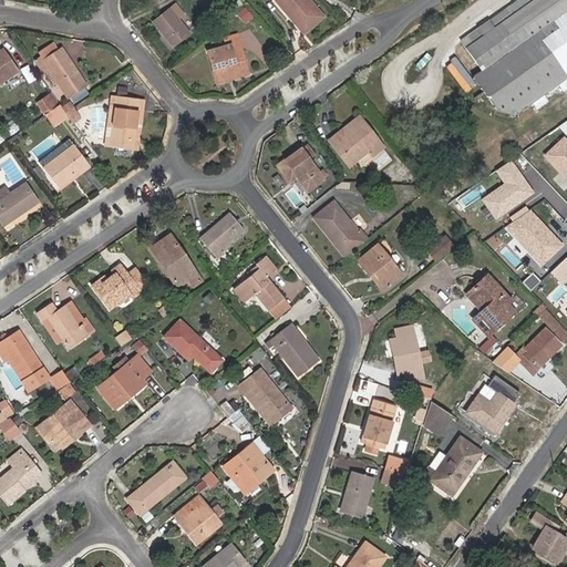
[(307,30),(323,17),(308,0),(276,0),(290,17),(292,13),(307,30)]
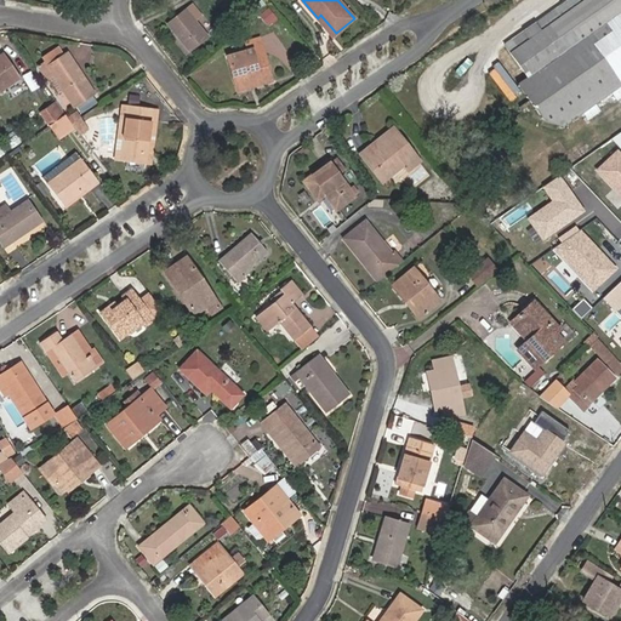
[(517,84),(542,120),(563,126),(611,91),(616,98),(620,95),(620,0),(569,0),(505,45),(528,77),(517,84)]
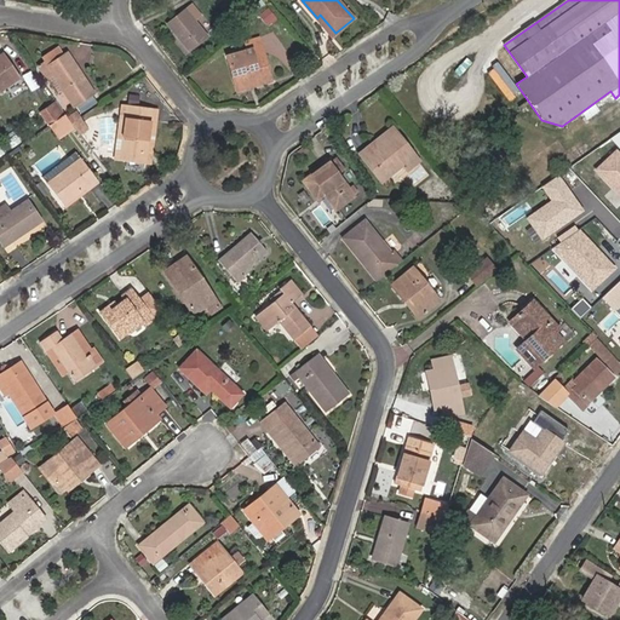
[(190,49),(207,34),(194,19),(201,13),(191,4),(167,23),(190,49)]
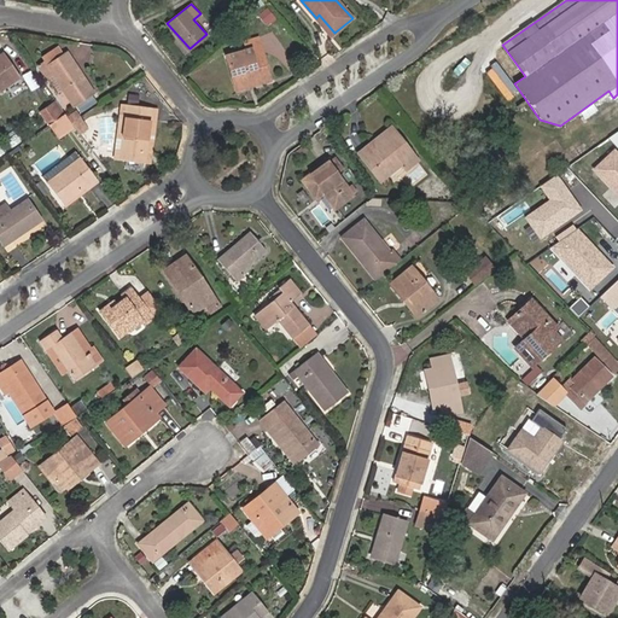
[(332,35),(334,33),(319,15),(316,18),(332,35)]
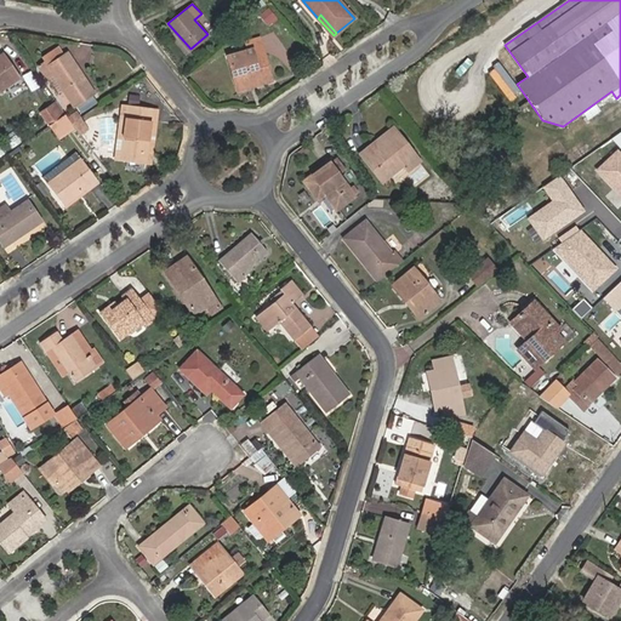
[(258,85),(273,81),(260,38),(245,41),(248,49),(229,53),(237,85),(257,80),(258,85)]
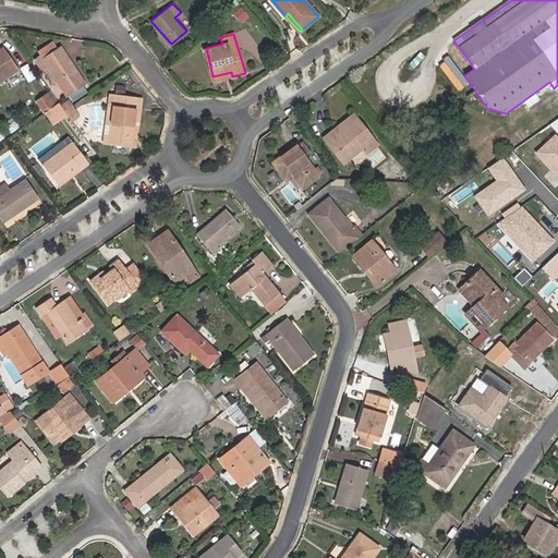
[(67,95),(84,83),(61,48),(58,51),(51,43),(39,51),(45,60),(44,60),(67,95)]
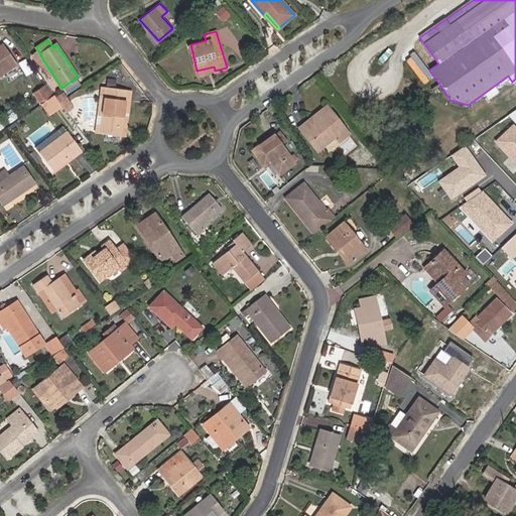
[(0,75),(15,65),(2,45),(0,45),(0,75)]
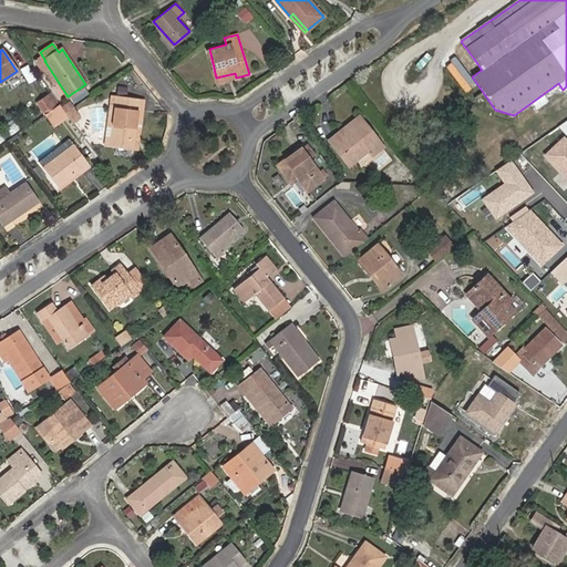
[(216,78),(217,83),(236,78),(235,73),(216,78)]
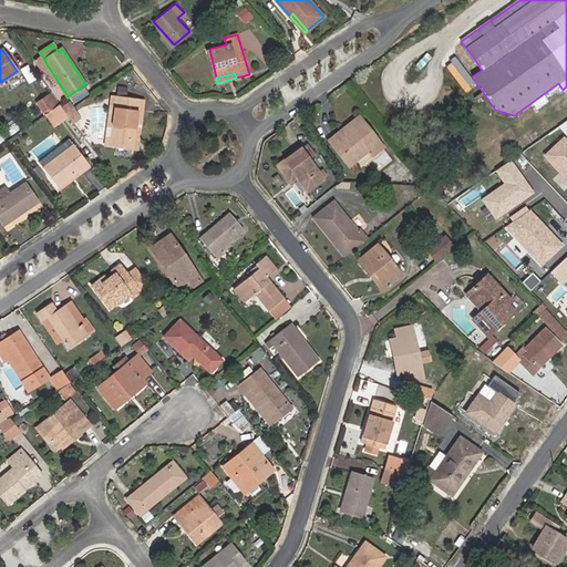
[(75,100),(90,91),(86,85),(72,94),(75,100)]
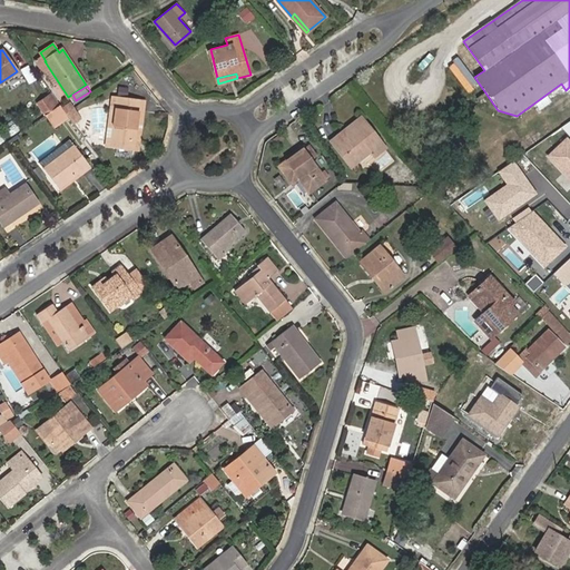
[(51,94),(38,104),(46,115),(60,106),(51,94)]
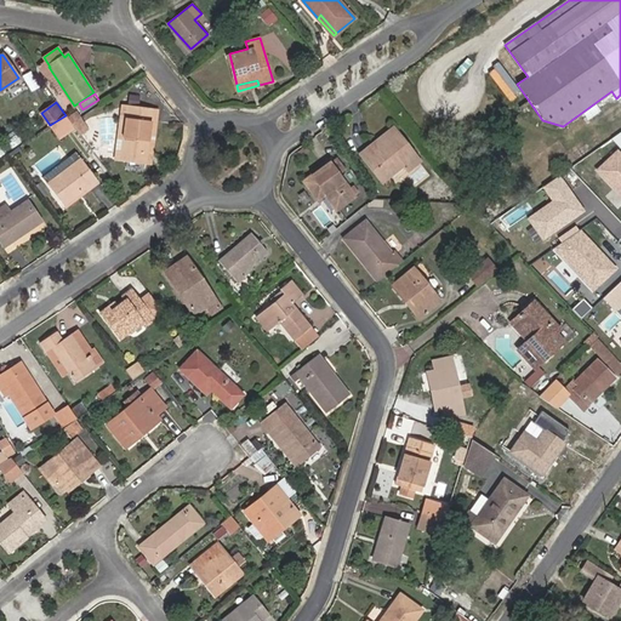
[(125,108),(118,158),(123,159),(131,109),(125,108)]
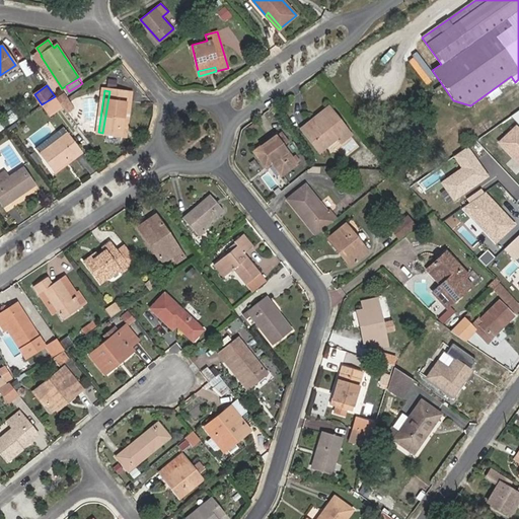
[(68,98),(64,91),(56,97),(60,103),(68,98)]
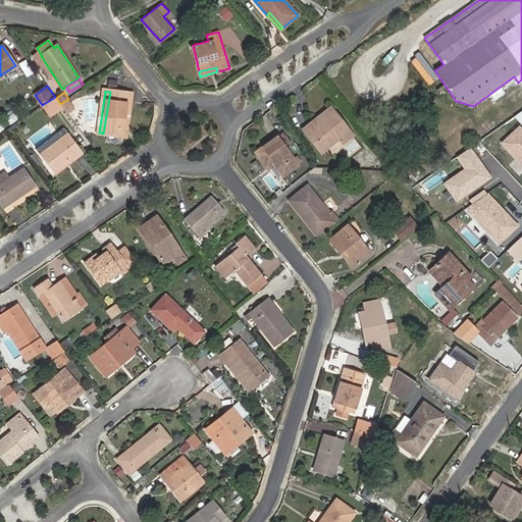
[(110,92),(103,134),(124,137),(129,95),(110,92)]
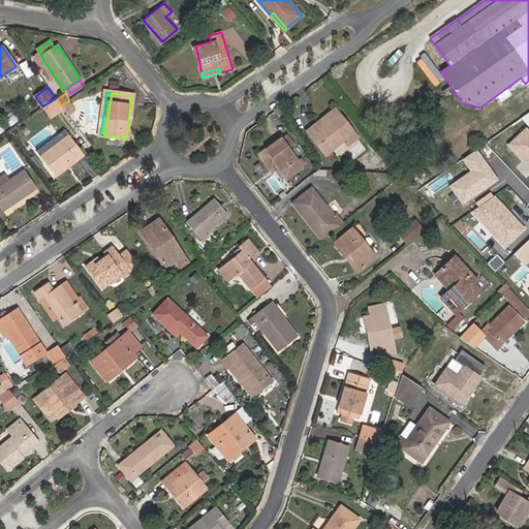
[(126,138),(130,138),(135,97),(131,96),(126,138)]
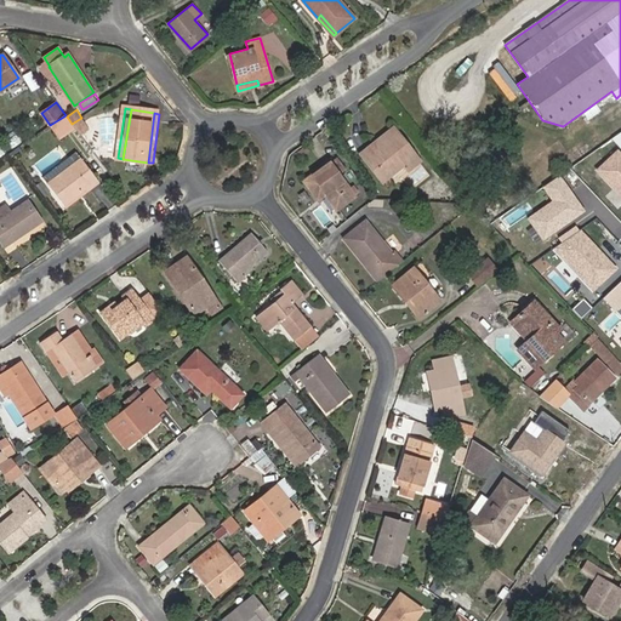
[(58,138),(74,127),(72,124),(67,117),(66,115),(50,125),(58,138)]
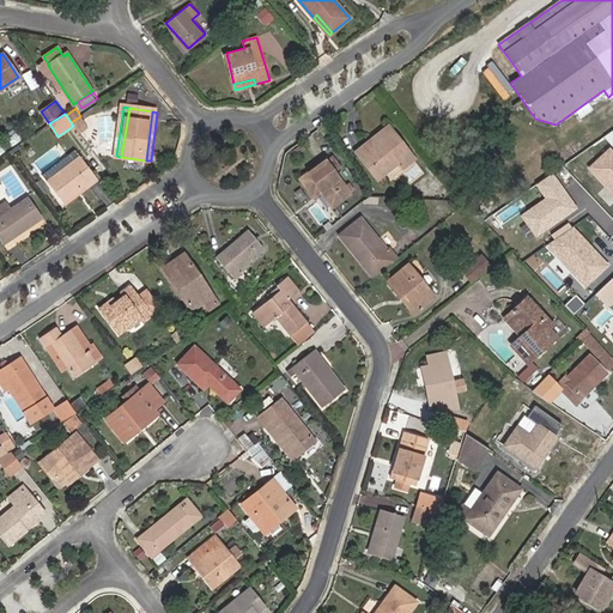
[(85,121),(80,116),(71,122),(73,126),(74,127),(85,121)]
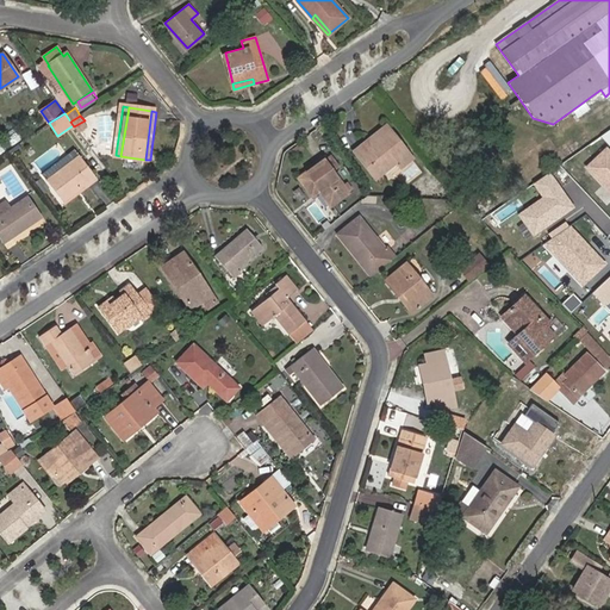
[(74,126),(78,131),(87,124),(85,120),(74,126)]
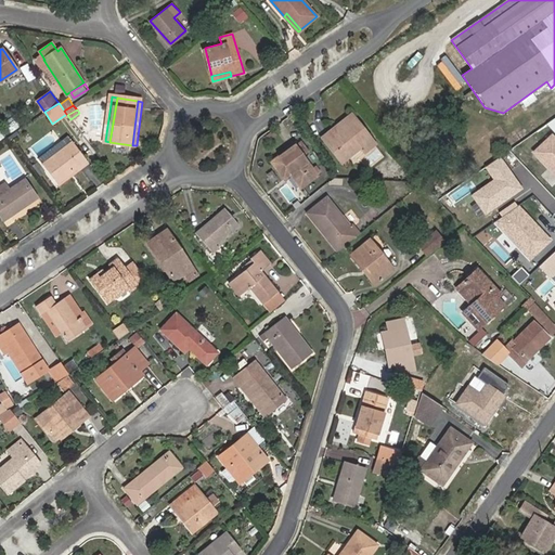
[(365,152),(374,144),(351,115),(343,123),(344,125),(333,133),(331,131),(323,138),(341,162),(361,146),(365,152)]
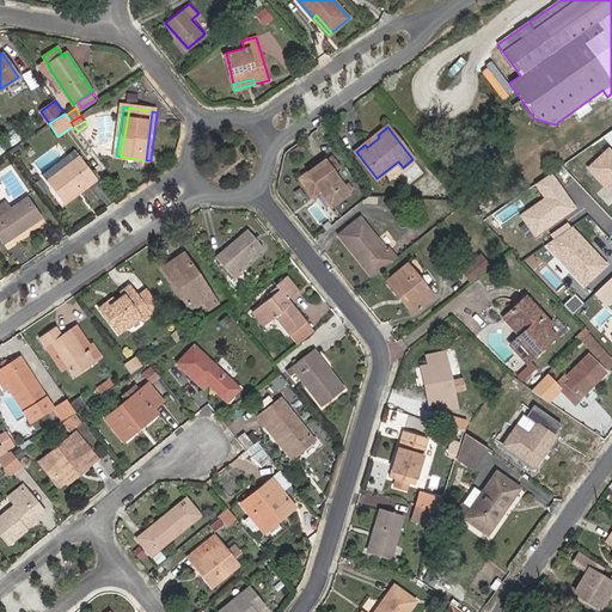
[(378,135),(365,145),(367,147),(379,138),(378,135)]
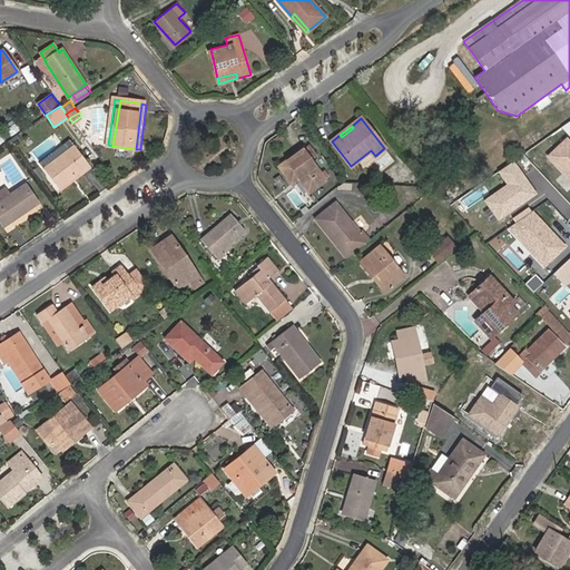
[(569,141),(567,139),(556,150),(549,156),(569,177),(569,141)]
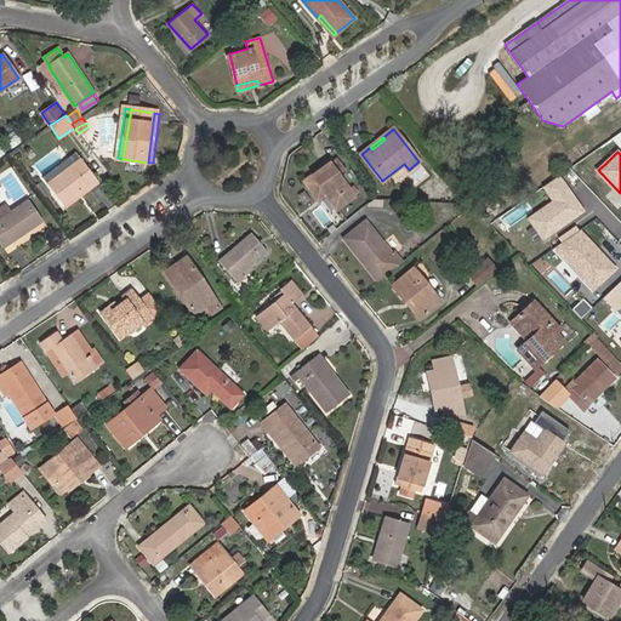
[(91,189),(100,183),(80,159),(49,182),(64,204),(89,186),(91,189)]
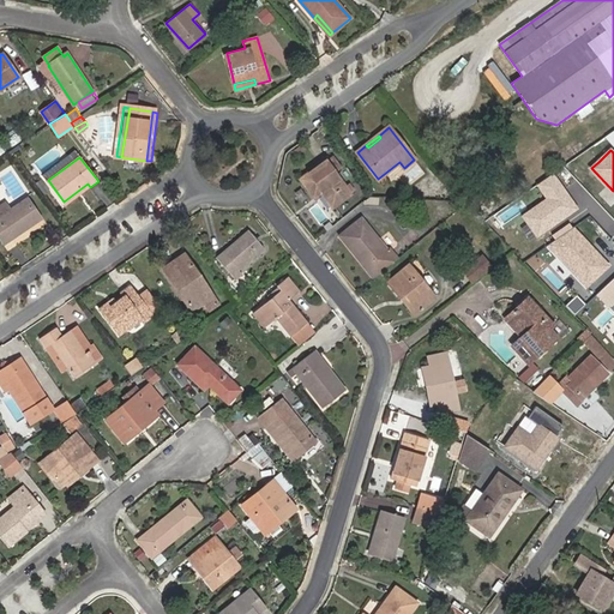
[(332,208),(351,194),(326,161),(301,179),(314,198),(321,193),(332,208)]
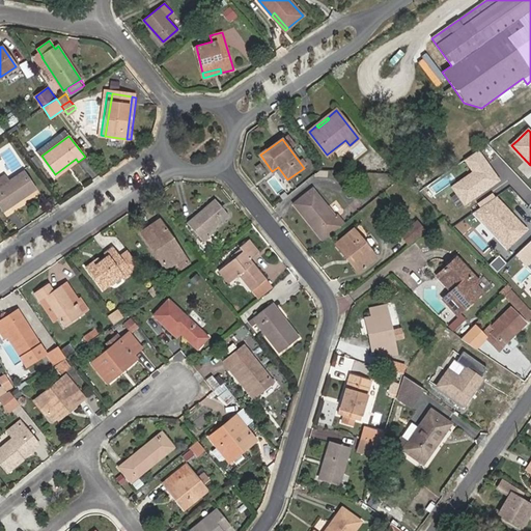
[(498,179),(478,150),(467,158),(475,170),(454,186),(466,202),(498,179)]
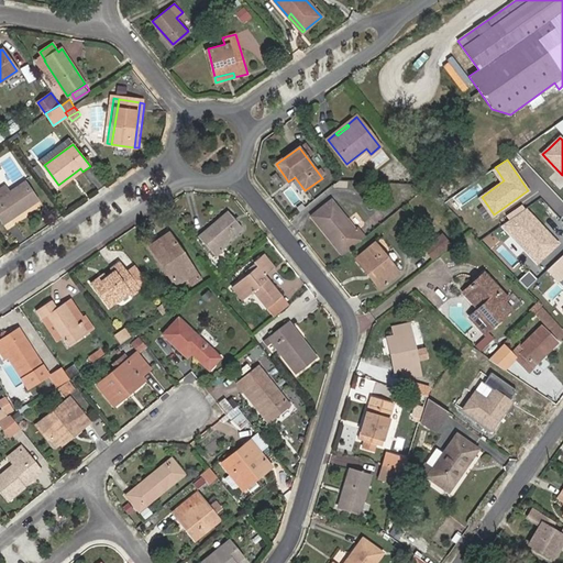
[(58,185),(61,188),(83,172),(80,168),(58,185)]
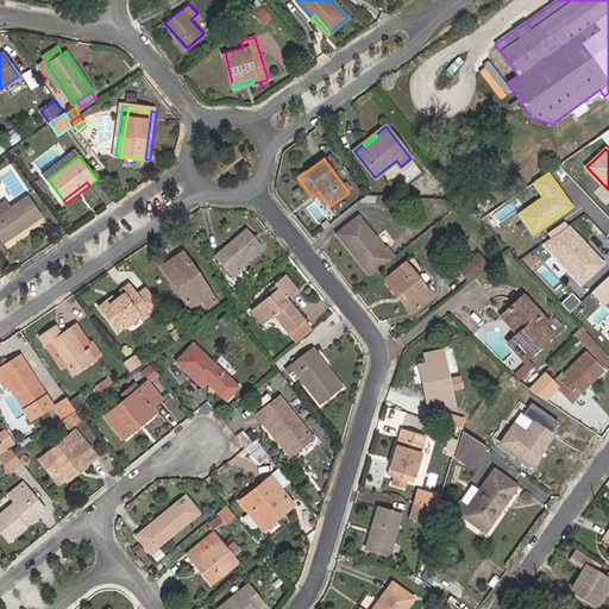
[(352,196),(357,202),(366,194),(363,188),(352,196)]
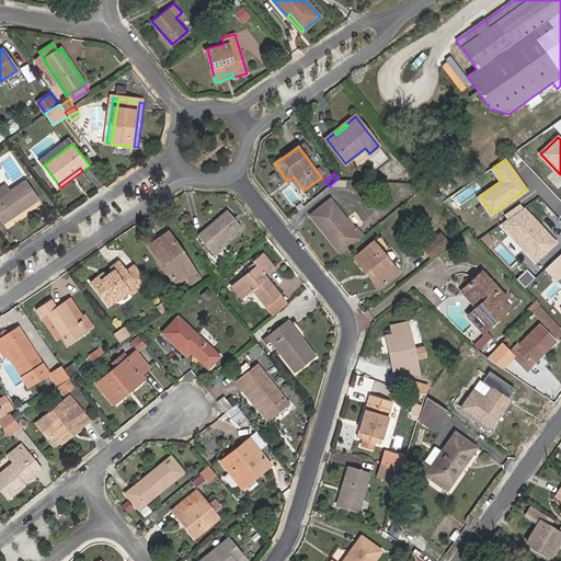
[(0,216),(3,221),(36,199),(24,181),(11,191),(1,197),(0,195),(0,216)]
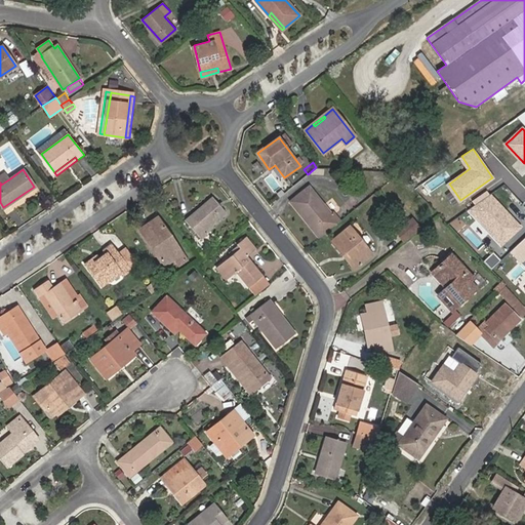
[(10,178),(5,171),(0,174),(0,183),(1,185),(10,178)]
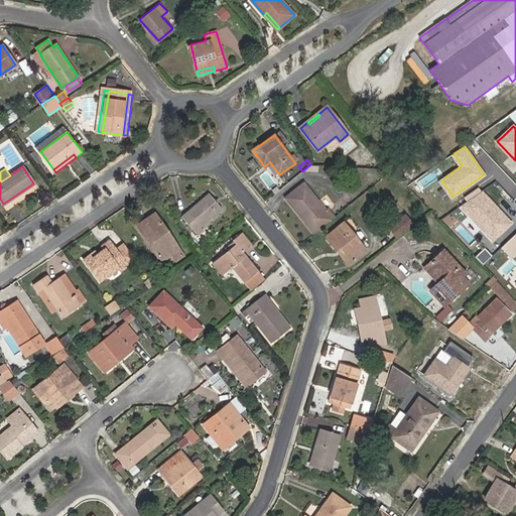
[(314,233),(332,219),(303,183),(285,198),(298,213),(302,211),(311,223),(307,226),(314,233)]
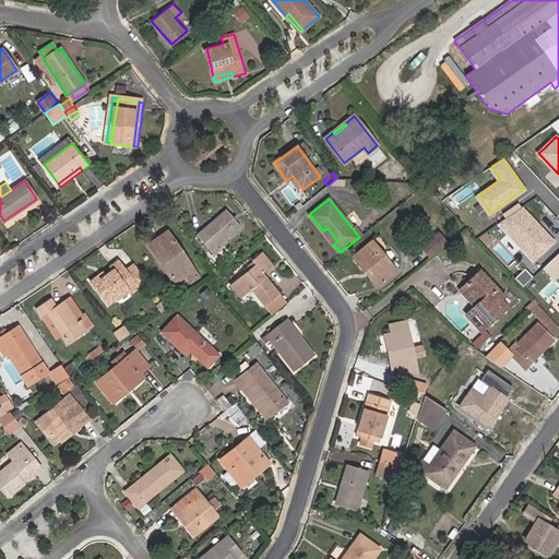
[(533,260),(554,241),(540,227),(537,229),(535,227),(537,225),(521,206),(498,223),(533,260)]
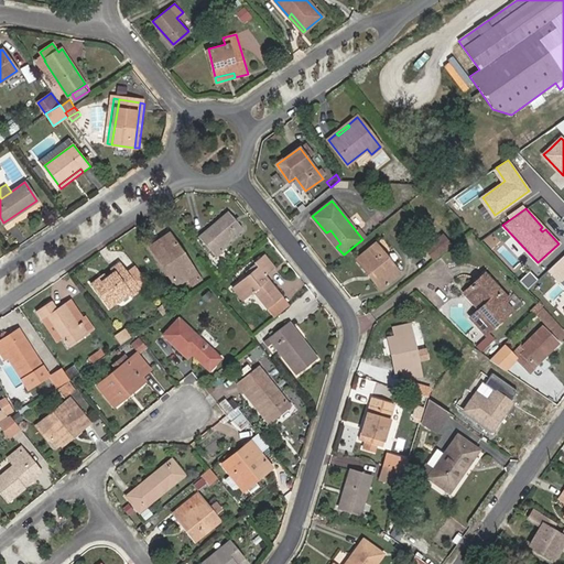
[(221,251),(219,248),(241,229),(228,212),(199,236),(215,257),(221,251)]
